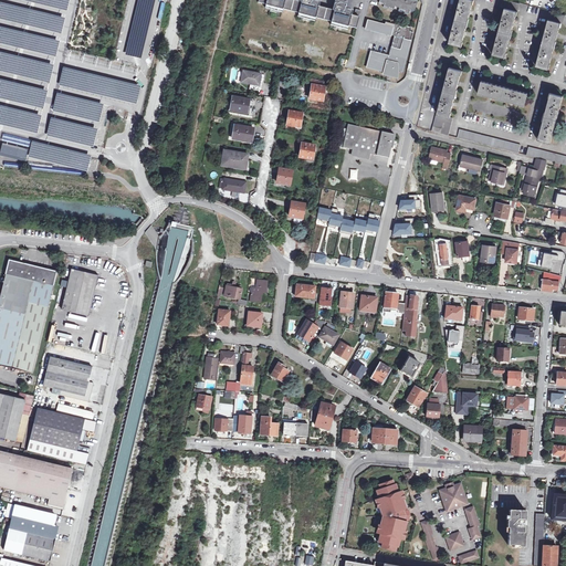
[(360,11),(355,10),(354,17),(348,16),(349,10),(352,0),(335,0),(333,10),(316,7),(316,0),(300,0),(300,2),(292,0),(258,0),(258,2),(265,4),(264,8),(282,12),(283,9),(299,13),(297,17),(314,21),(315,18),(332,22),(331,25),(347,30),(348,27),(356,29),(360,11)]
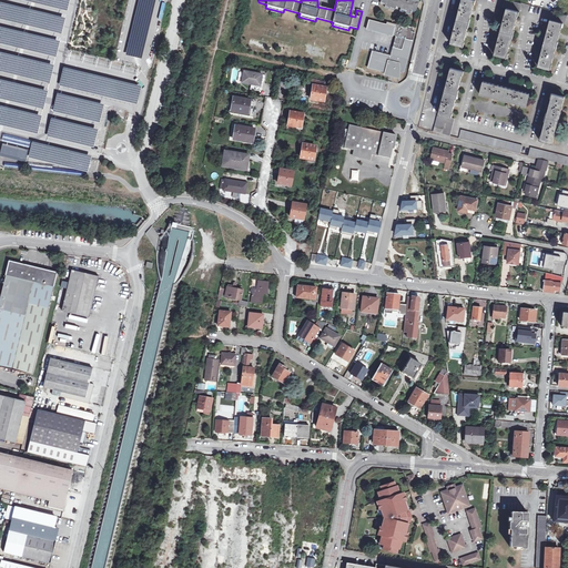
[(401,11),(411,13),(411,10),(416,11),(418,1),(414,0),(381,0),(381,2),(385,3),(385,7),(395,10),(396,4),(402,6),(401,11)]
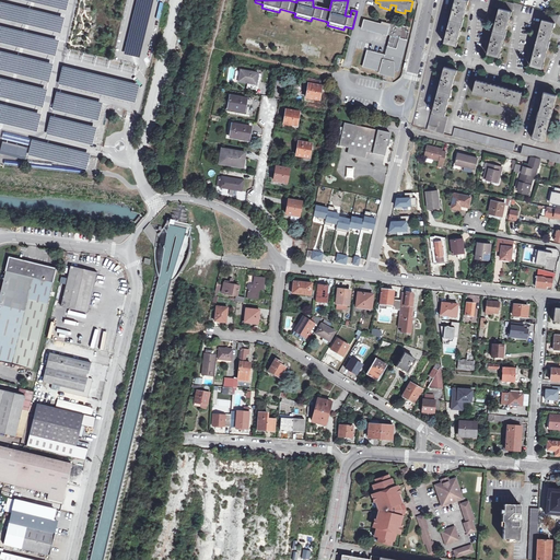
[(471,0),(456,0),(445,44),(456,47),(468,2),(471,3),(471,0)]
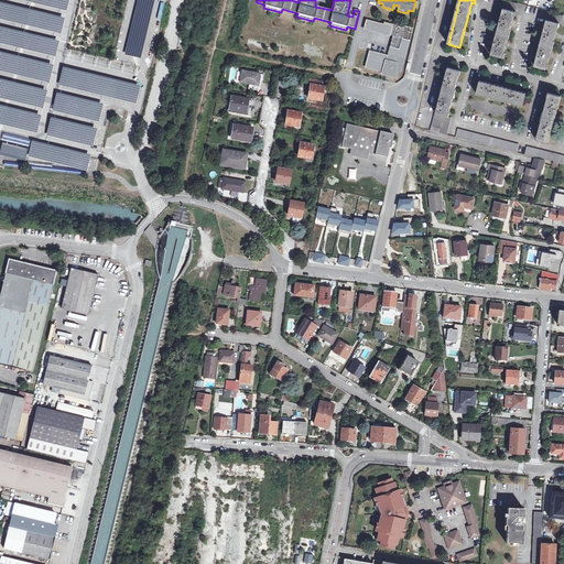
[(517,4),(502,0),(500,9),(503,9),(491,55),(503,58),(517,4)]
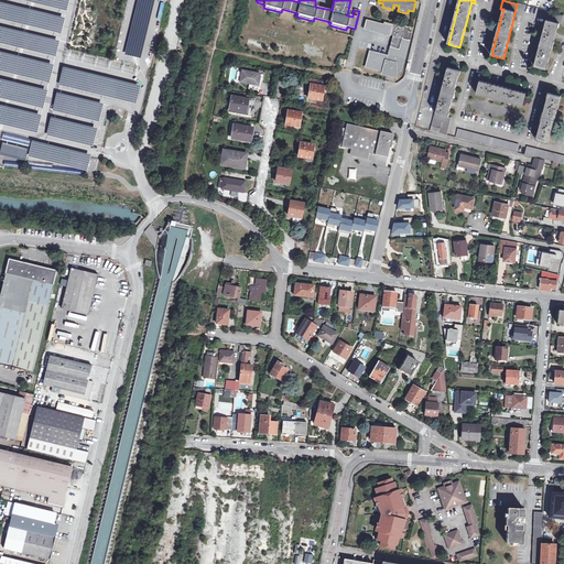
[(563,17),(563,15),(549,12),(534,66),(548,69),(559,24),(562,24),(563,17)]
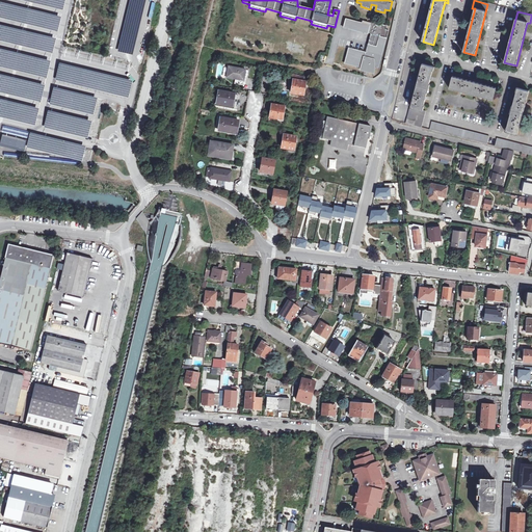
[(371,72),(372,73),(374,67),(377,68),(384,38),(386,38),(388,31),(386,30),(386,26),(380,25),(380,26),(375,25),(375,24),(371,22),(370,26),(366,25),(367,23),(362,22),(361,24),(345,20),(343,27),(370,34),(367,45),(368,45),(366,53),(348,49),(344,62),(362,68),(362,67),(363,67),(367,70),(368,71),(369,72),(371,72)]
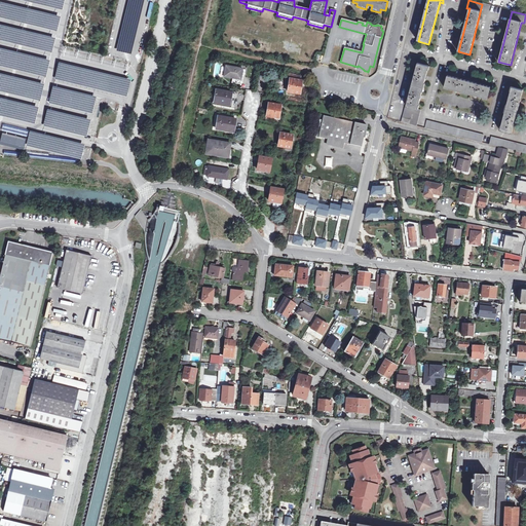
[(429,67),(418,64),(403,123),(418,126),(421,111),(419,110),(429,67)]
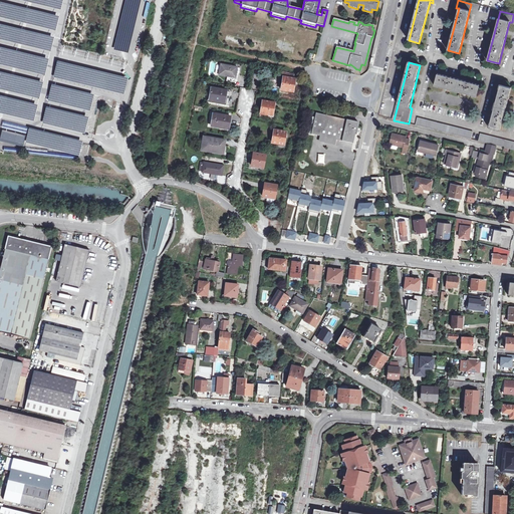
[(236,68),(221,65),(219,75),(235,78),(236,68)]
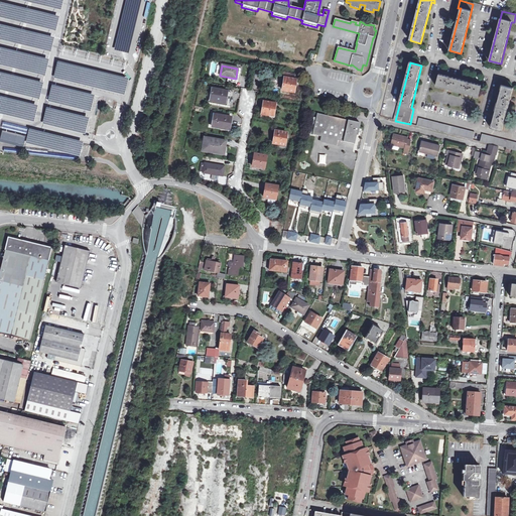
[(284,78),(282,91),(293,92),(295,80),(294,80),(294,75),(280,72),(279,77),(285,77),(285,79),(284,78)]
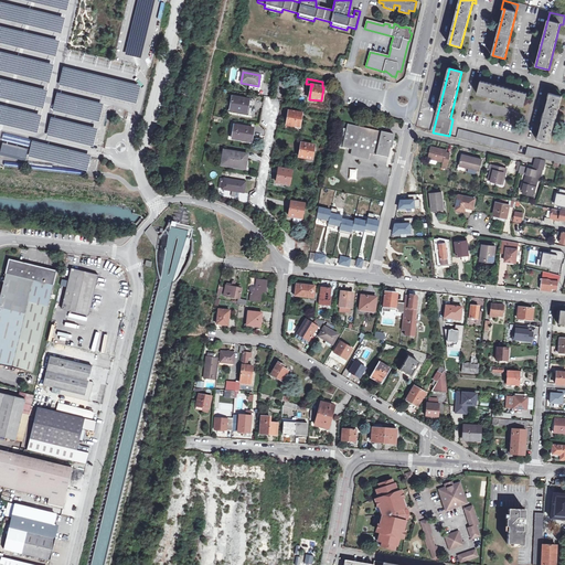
[(528,94),(481,82),(478,94),(524,106),(528,94)]
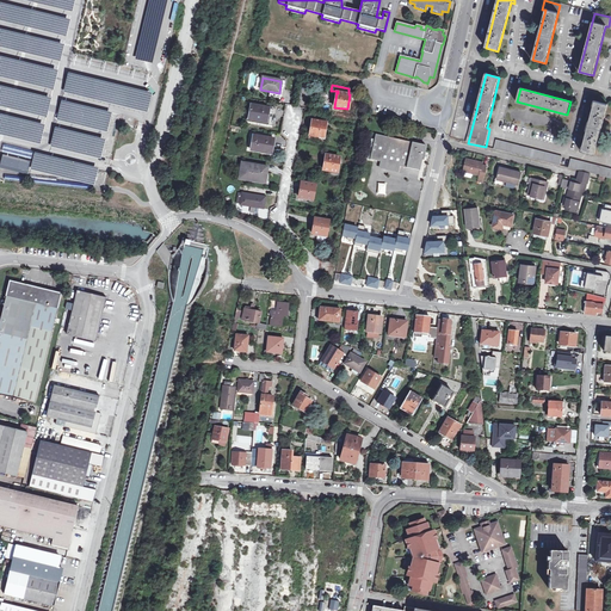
[(608,105),(594,102),(581,152),(594,155),(608,105)]
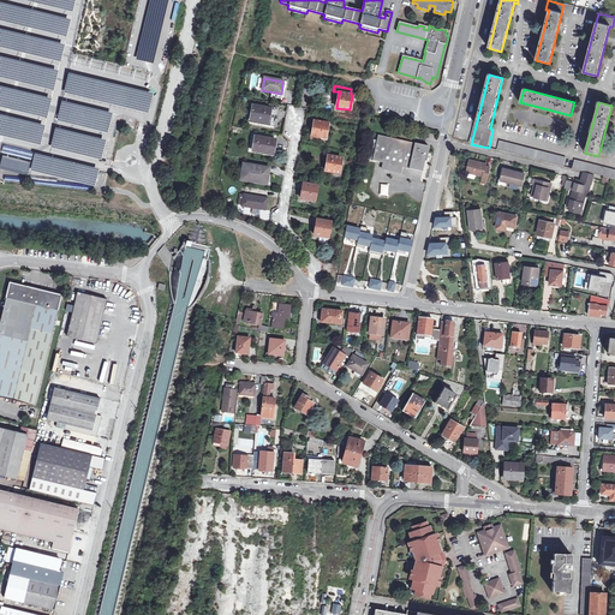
[(254,107),(251,120),(268,124),(269,117),(273,117),(274,109),(254,107)]
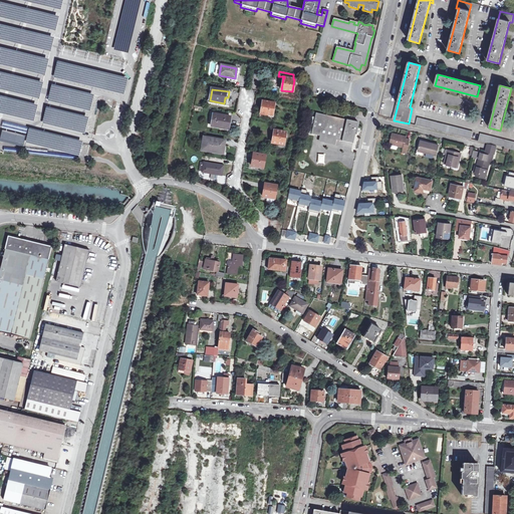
[(273,103),(262,101),(260,113),(271,115),(273,103)]
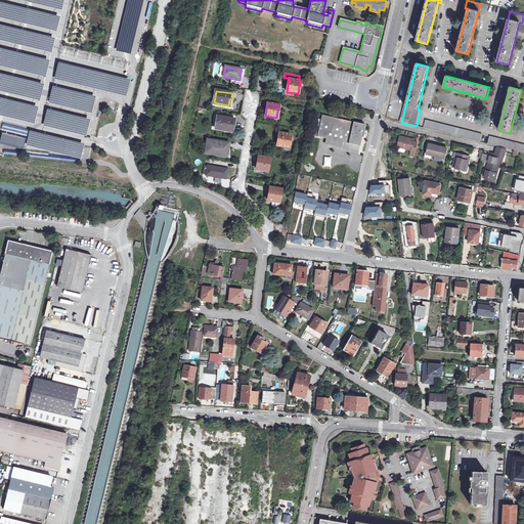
[(317,137),(325,140),(324,144),(342,148),(343,144),(360,147),(365,126),(322,116),(317,137)]
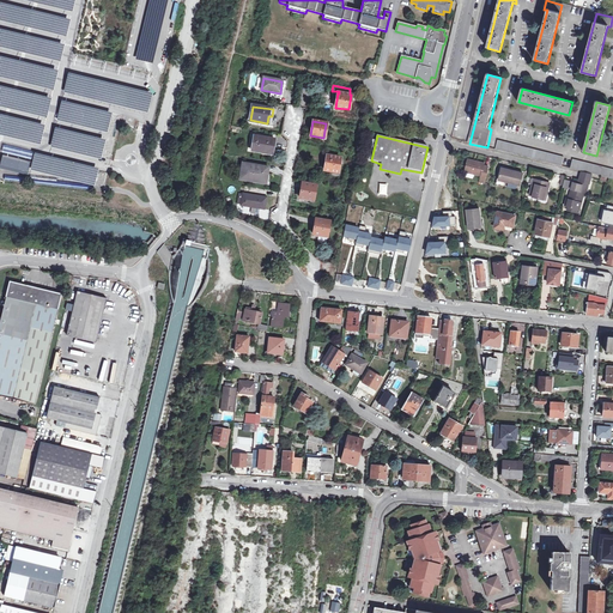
[(253,151),(272,155),(274,141),(254,138),(253,151)]
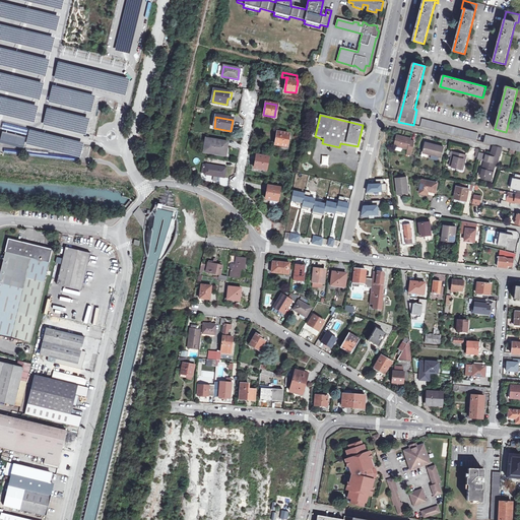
[(478,134),(423,120),(421,127),(477,141),(478,134)]
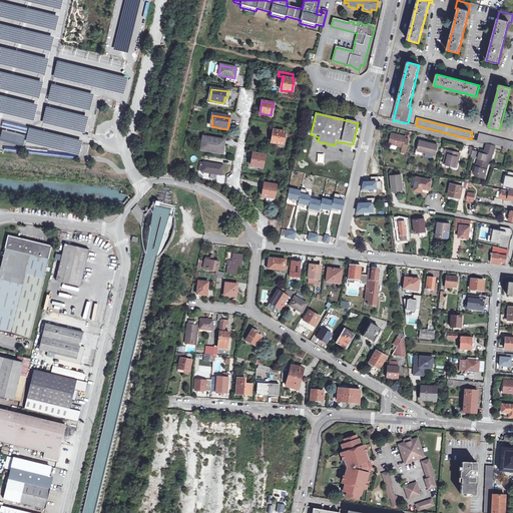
[(25,135),(0,128),(0,139),(22,145),(25,135)]
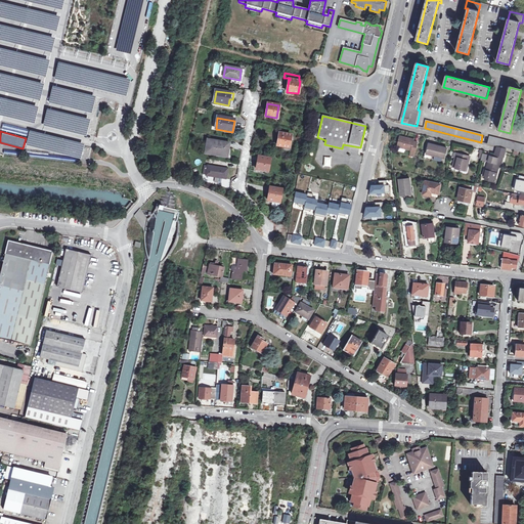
[(291,135),(279,133),(277,146),(289,148),(291,135)]
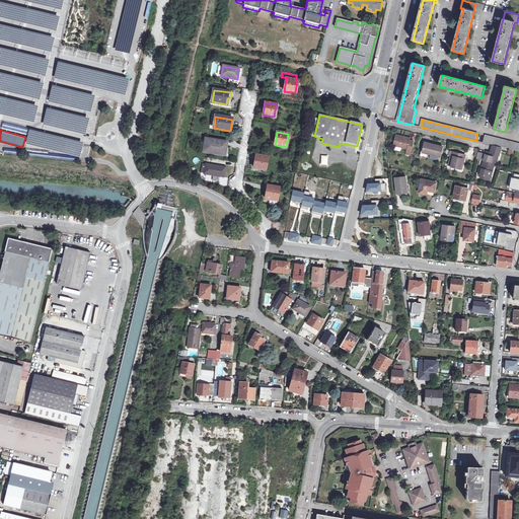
[(411,139),(396,135),(393,145),(408,149),(406,155),(411,156),(414,141),(410,140),(411,139)]
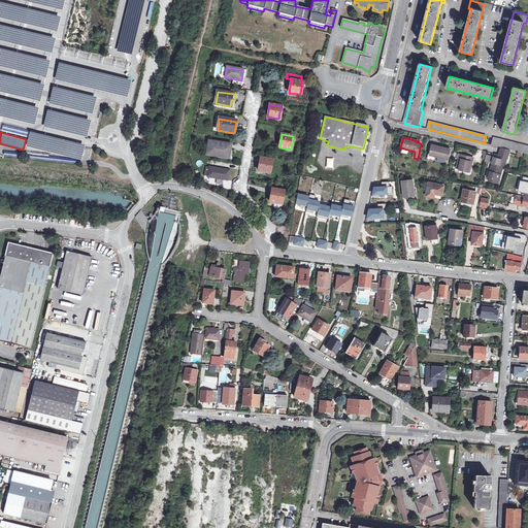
[(527,145),(494,138),(492,145),(527,154),(527,145)]
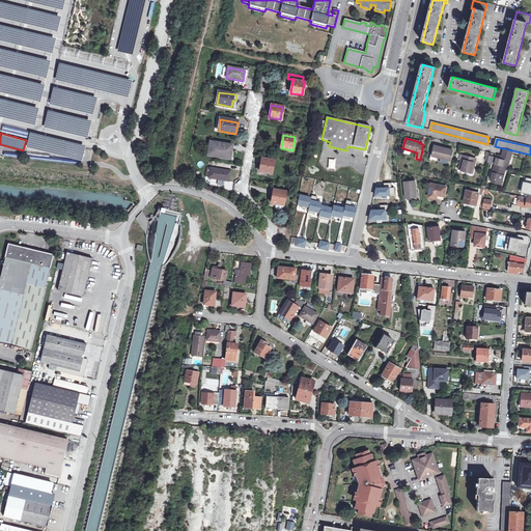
[(211,143),(208,157),(231,160),(232,146),(211,143)]
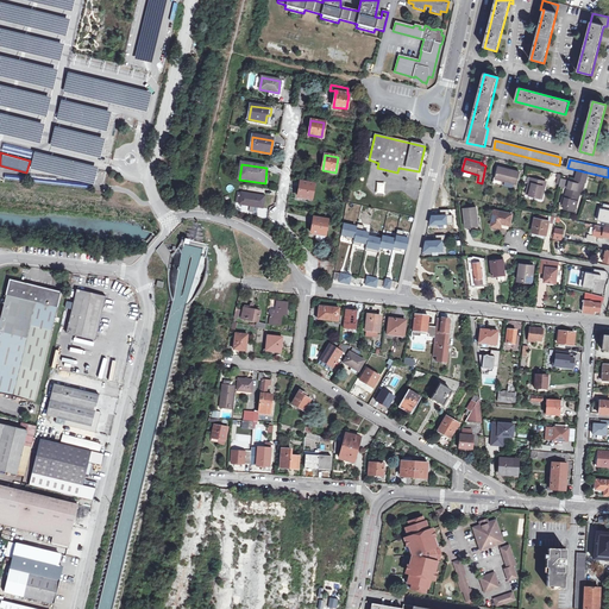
[(497,167),(495,179),(518,184),(521,173),(497,167)]
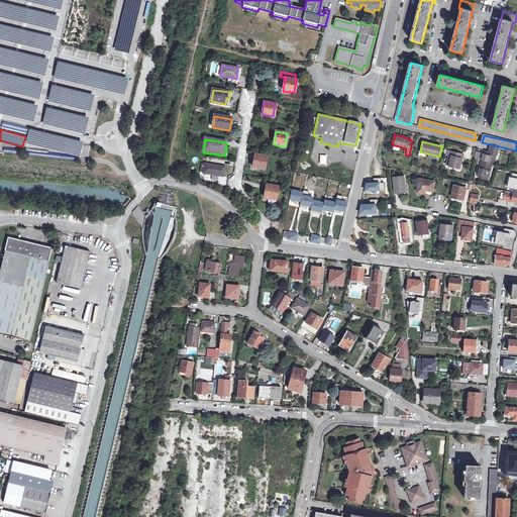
[(499,148),(491,146),(489,153),(498,156),(499,148)]
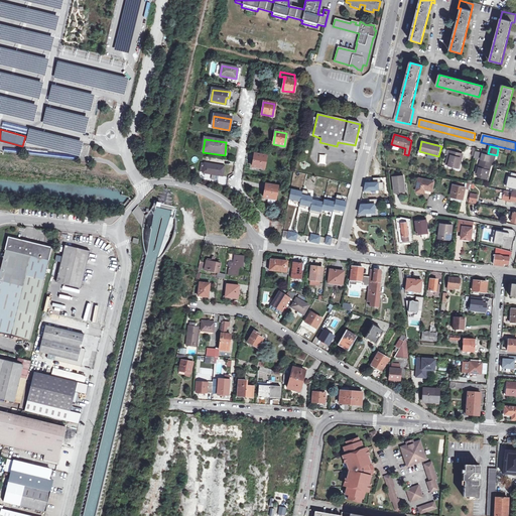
[(463,154),(450,151),(449,155),(452,155),(448,165),(458,167),(460,157),(462,158),(463,154)]
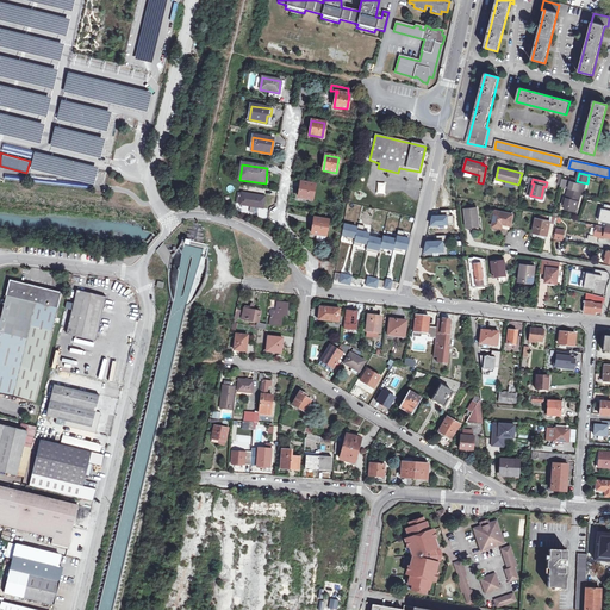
[(585,186),(571,181),(565,205),(577,209),(582,191),(584,192),(585,186)]
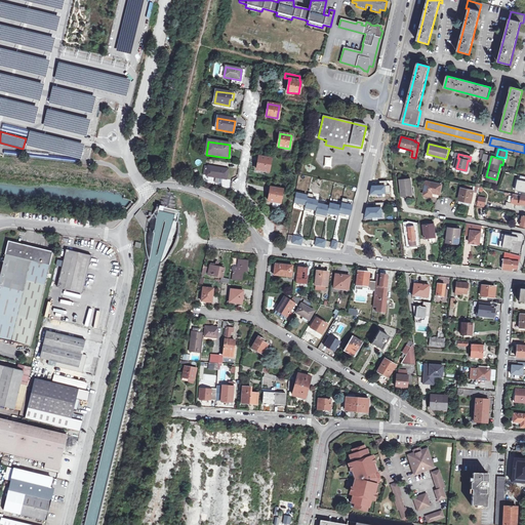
[(271,160),(259,158),(257,170),(269,172),(271,160)]
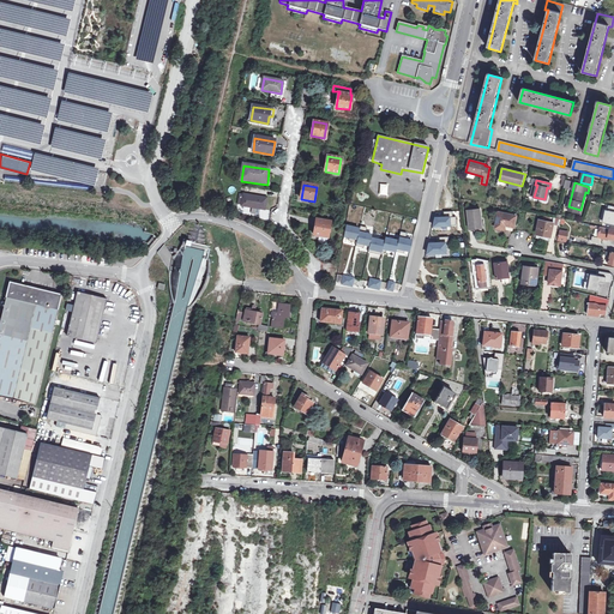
[(242,208),(265,210),(268,198),(244,196),(244,203),(241,203),(241,205),(242,205),(242,208)]
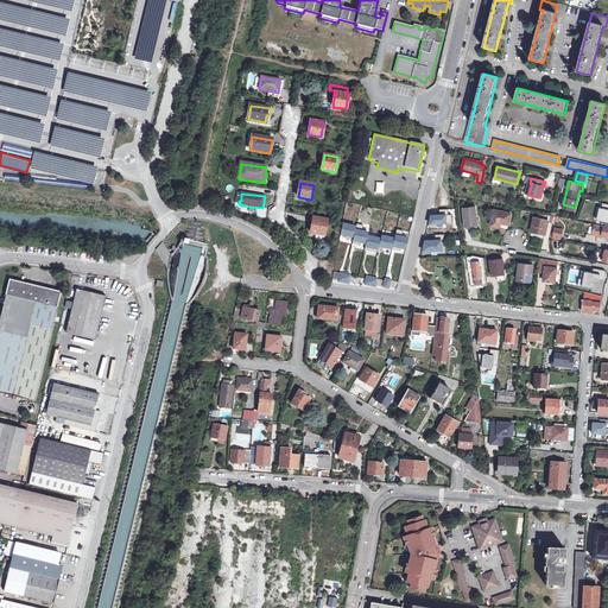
[(607,204),(603,204),(602,208),(599,207),(596,219),(607,221),(607,204)]
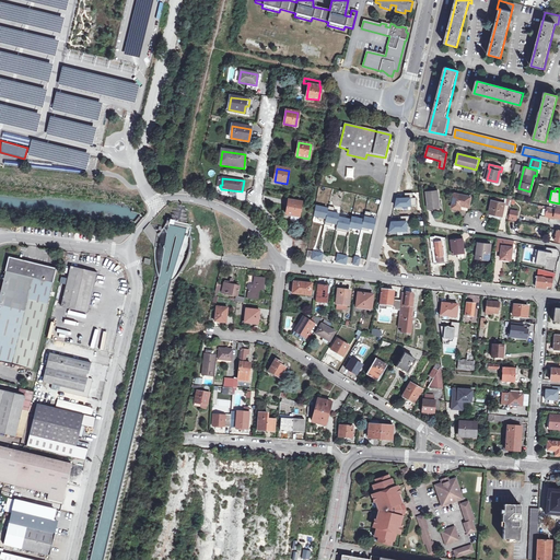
[(440,208),(438,190),(426,191),(429,209),(440,208)]
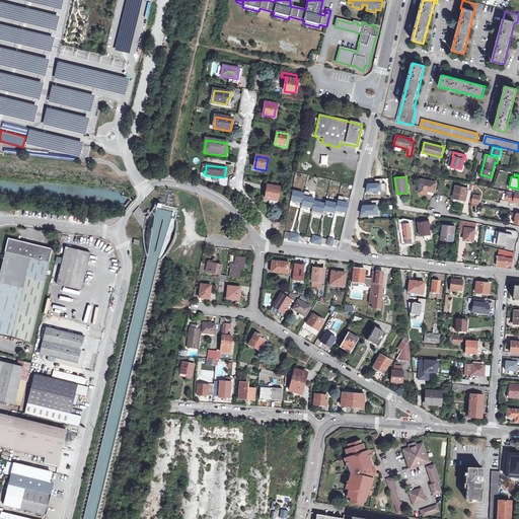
[(436,182),(422,179),(419,193),(426,194),(426,190),(434,192),(436,182)]
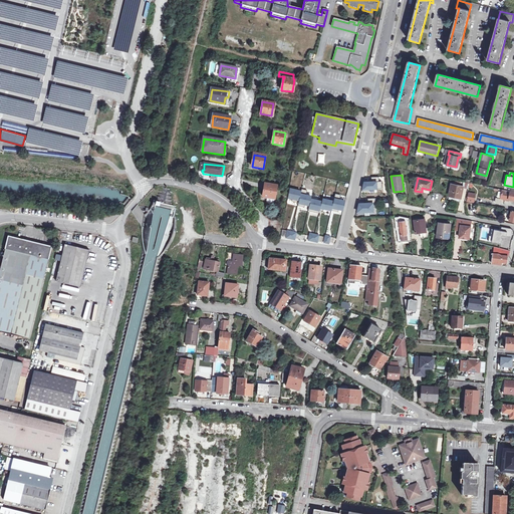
[(363,185),(362,193),(380,192),(379,184),(378,184),(378,179),(369,180),(370,184),(363,185)]
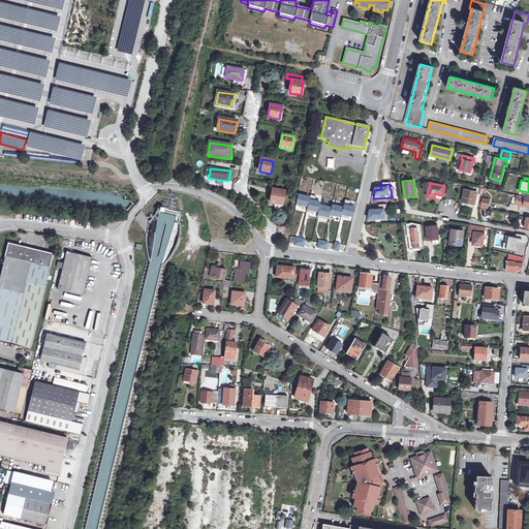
[(308,207),(310,195),(303,194),(304,190),(299,189),(297,205),(308,207)]
